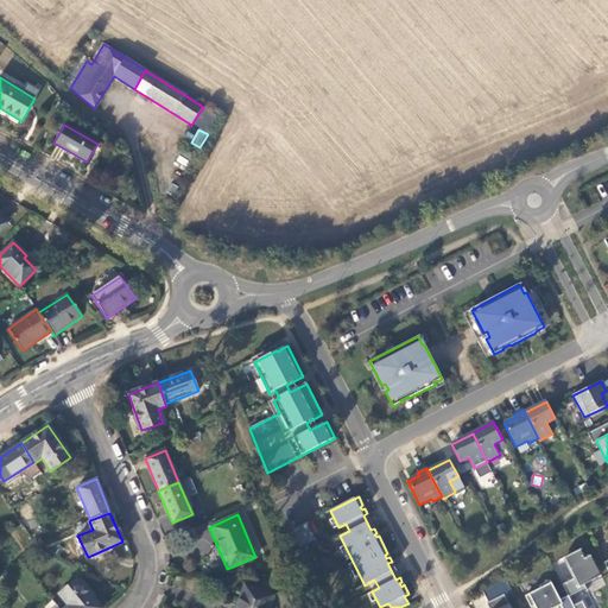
[(306,523),(291,531),(299,548),(315,539),(306,523)]
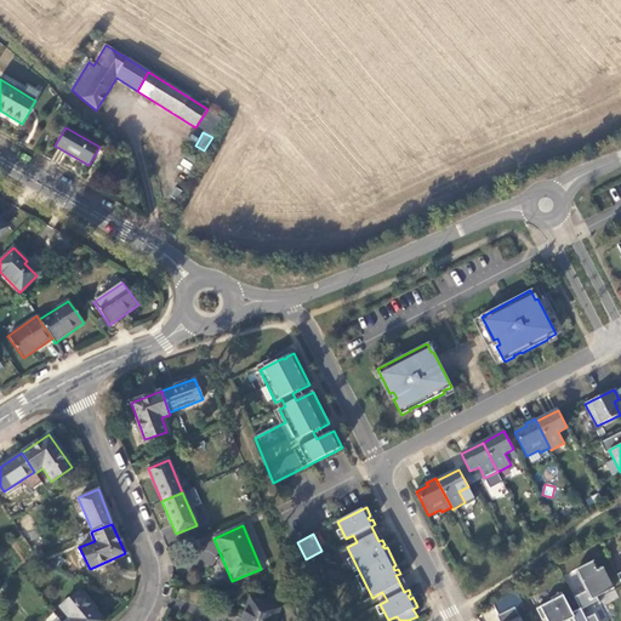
[(580,609),(581,610),(598,602),(596,597),(613,588),(602,568),(597,570),(592,562),(576,569),(587,591),(574,597),(580,609)]
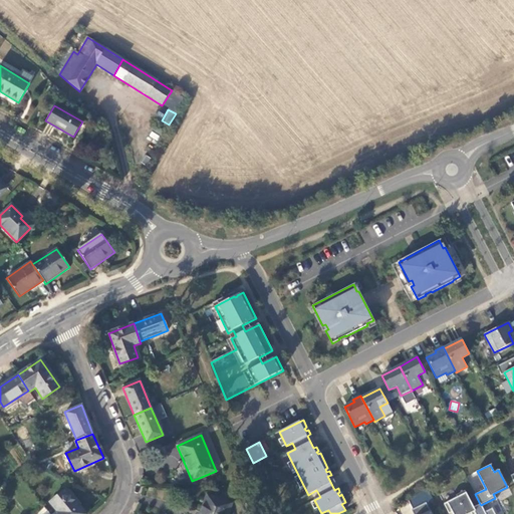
[(55,513),(84,513),(65,490),(50,503),(58,512),(55,513)]
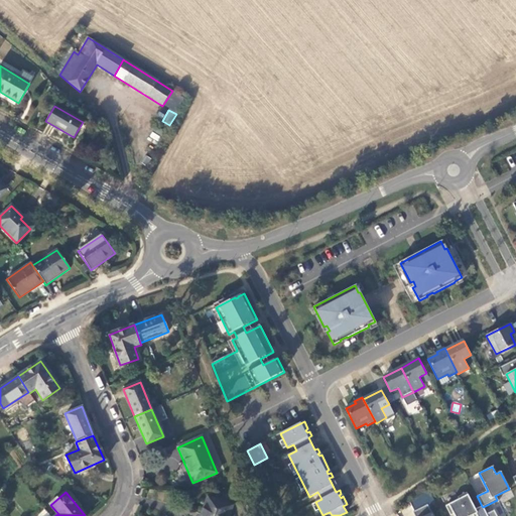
[(474,515),(476,514),(477,515),(487,515),(487,514),(483,507),(482,506),(476,510),(467,493),(458,497),(459,499),(446,506),(452,515),(455,514),(456,515),(474,515)]
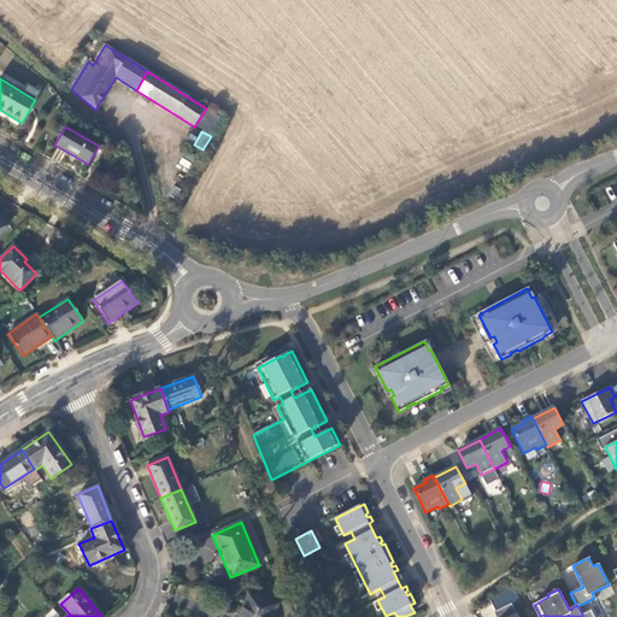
[(493,601),(499,609),(511,600),(505,593),(493,601)]
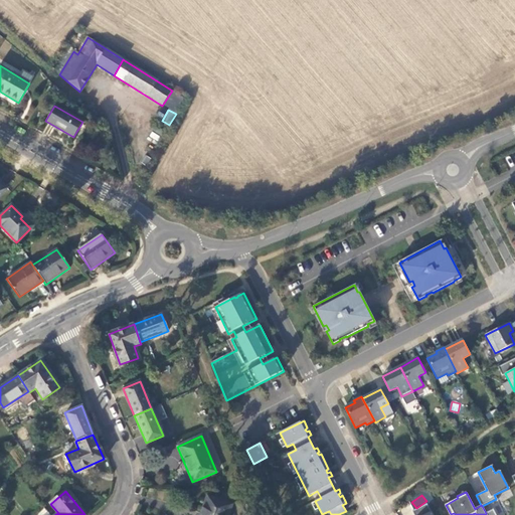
[(226,514),(230,505),(207,497),(200,514),(226,514)]
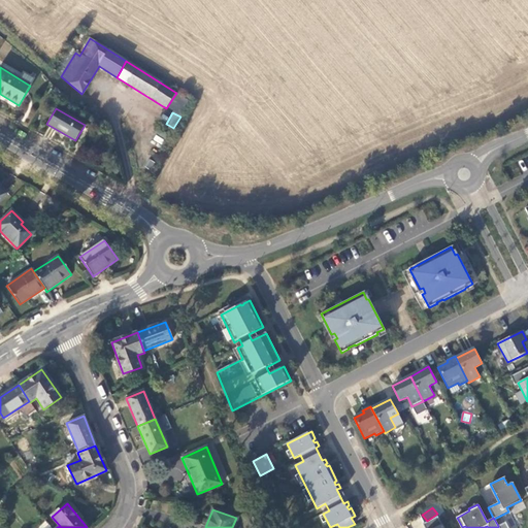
[(443,527),(438,517),(423,525),(424,527),(443,527)]
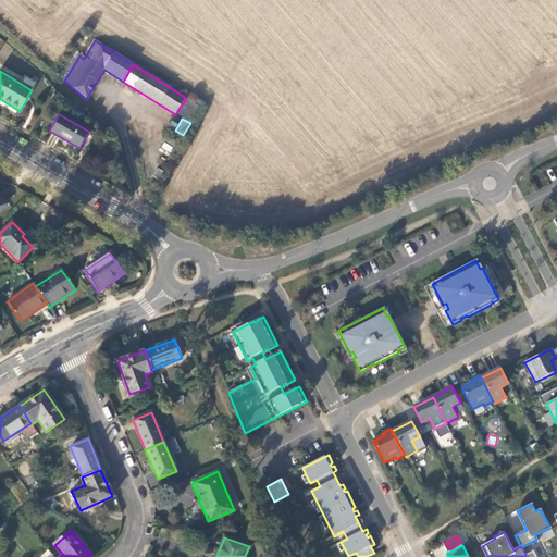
All buildings are outlined.
